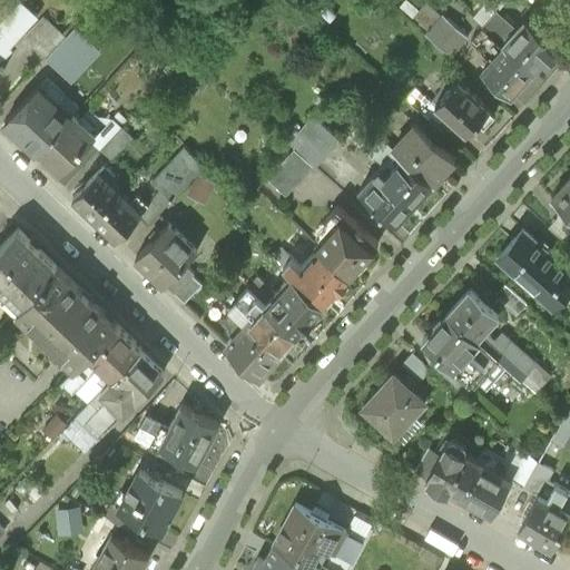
[(21,0),(19,0),(0,21),(0,61),(12,49),(9,46),(38,16),(21,0)]
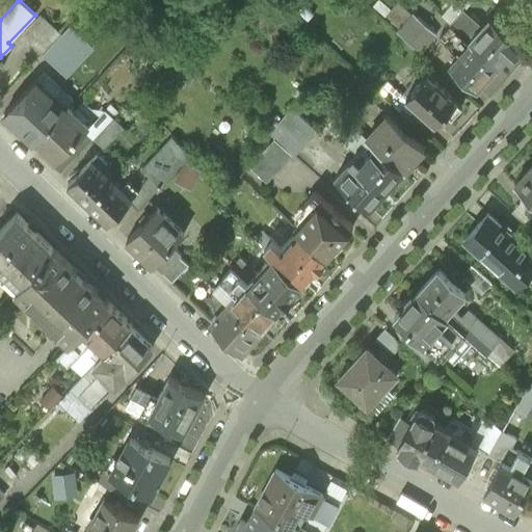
[(118,2),(116,0),(98,0),(111,11),(118,2)]
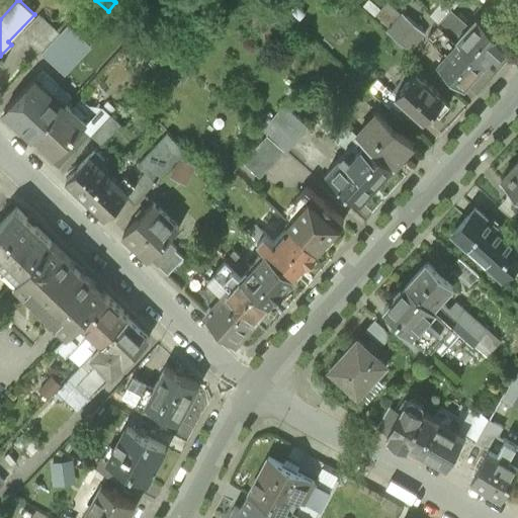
[(362,6),(386,28),(400,13),(387,2),(379,11),(367,0),(362,6)]
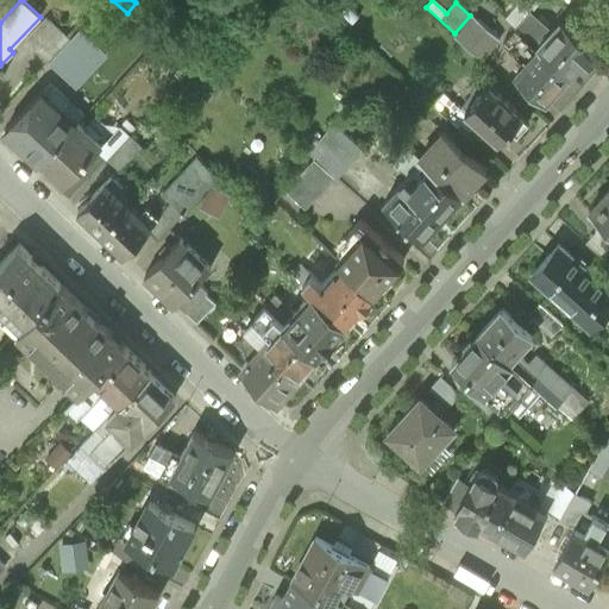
[(516,0),(520,2),(531,12),(541,0),(516,0)]
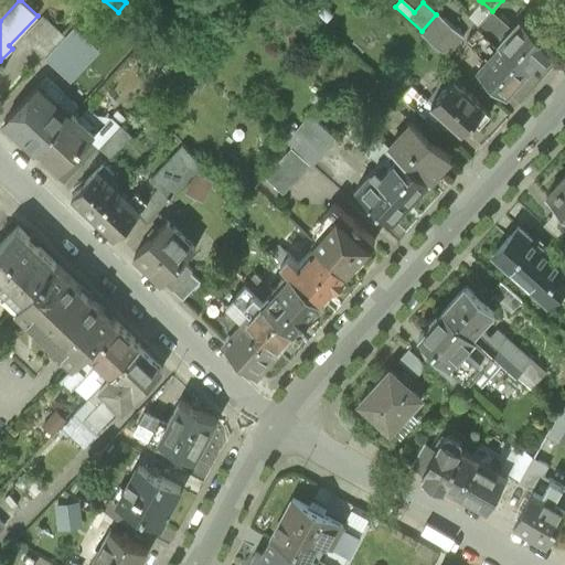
[(521,19),(510,30),(509,29),(511,28),(492,11),(482,2),(469,17),(478,24),(529,71),(540,57),(542,60),(552,50),(548,48),(551,45),(521,19)]
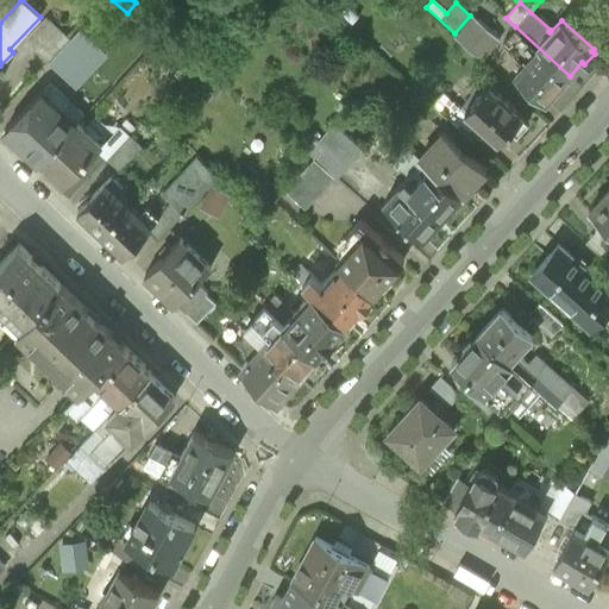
[(454,33),(453,35),(479,58),(497,38),(471,14),(470,16),(454,33)]
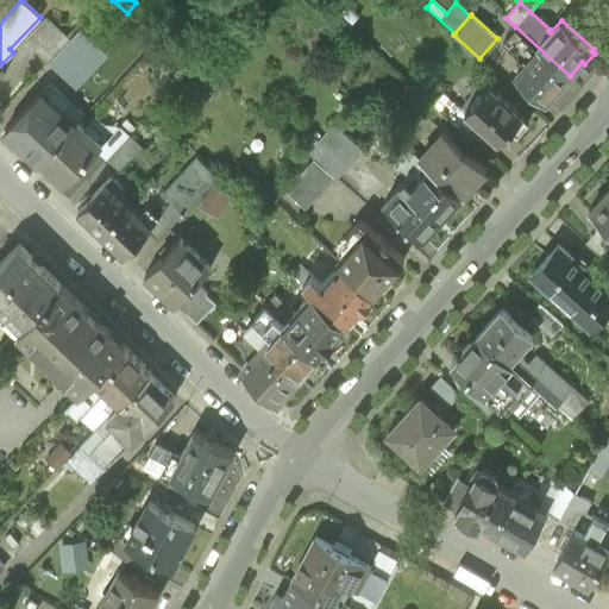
[(50,61),(51,60),(70,39),(46,17),(26,38),(50,61)]
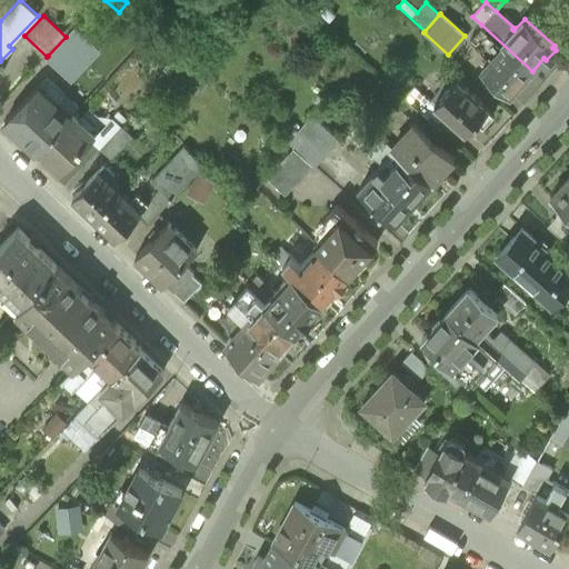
[(509,96),(532,71),(481,25),(468,39),(490,59),(480,70),(509,96)]
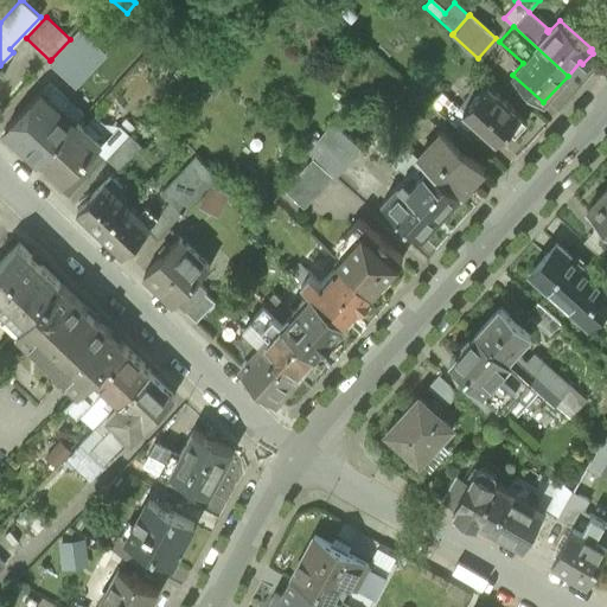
[(74,34),(70,39),(51,59),(74,81),(96,56),(74,34)]
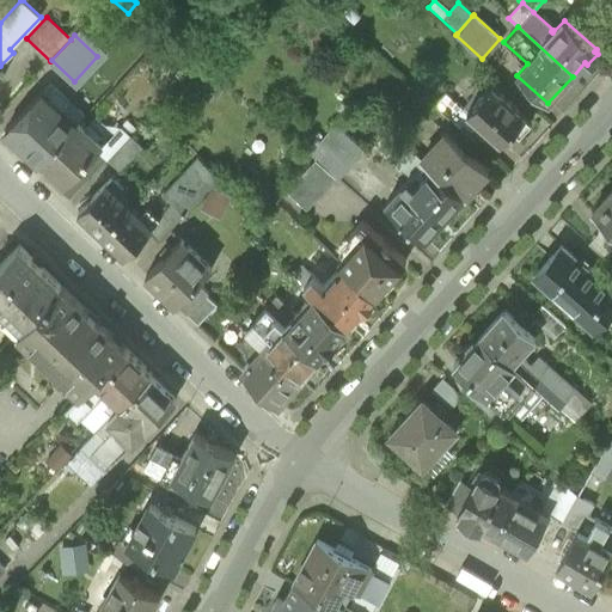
[(5,128),(40,161),(78,122),(85,115),(50,81),(5,128)]
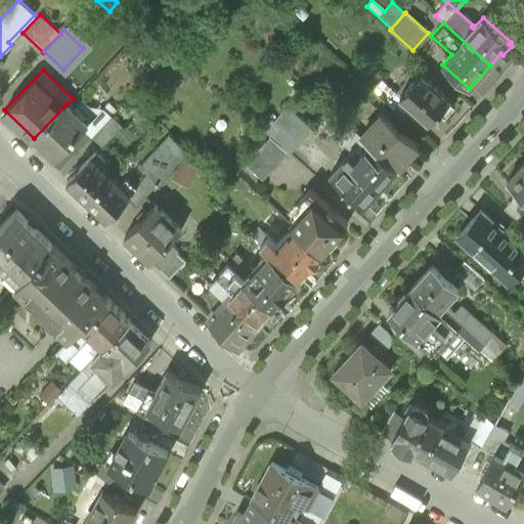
[(454,105),(420,74),(399,97),(413,111),(430,125),(440,113),(444,117),(454,105)]
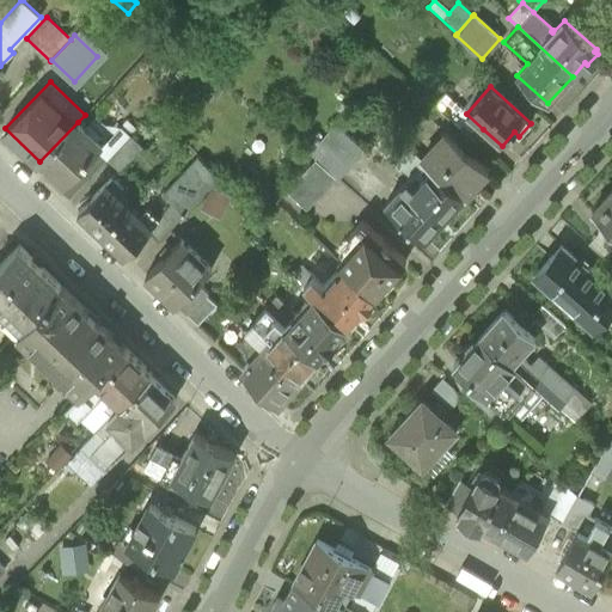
[(472,140),(483,129),(466,114),(445,93),(434,105),(472,140)]
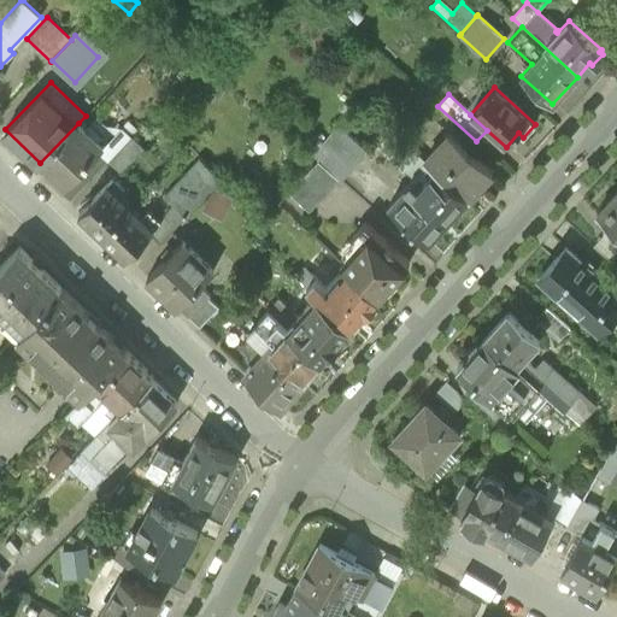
[(97,117),(84,129),(101,145),(112,133),(97,117)]
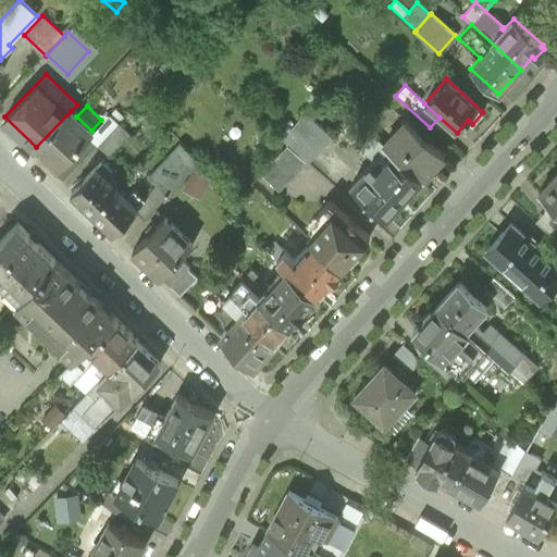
[(76,116),(71,111),(36,147),(59,169),(87,138),(93,133),(91,131),(76,116)]
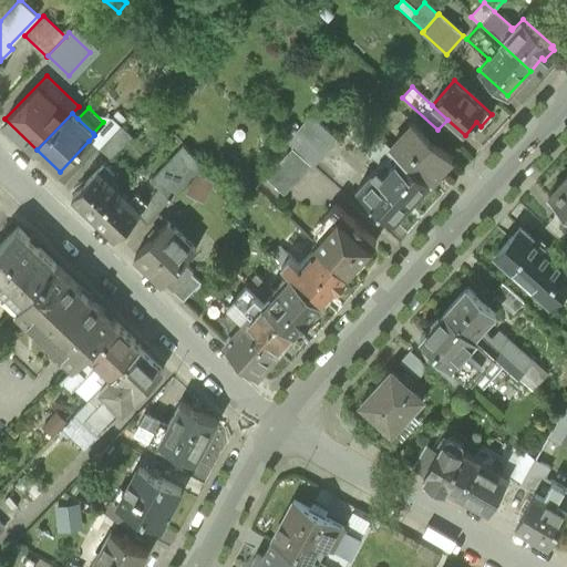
[(282,140),(292,148),(311,166),(312,167),(338,140),(310,115),(297,131),(294,127),(282,140)]
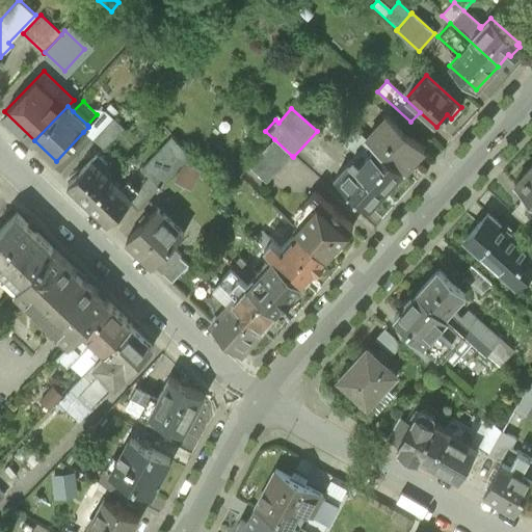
[(103,111),(88,127),(83,132),(92,140),(94,138),(104,149),(124,128),(113,117),(112,120),(103,111)]
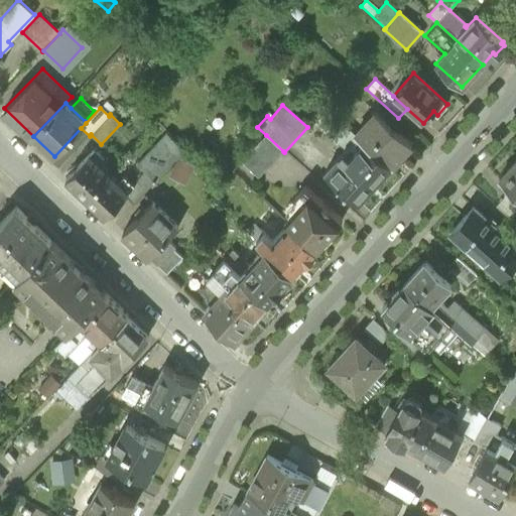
[(375,112),(356,133),(392,166),(411,144),(375,112)]
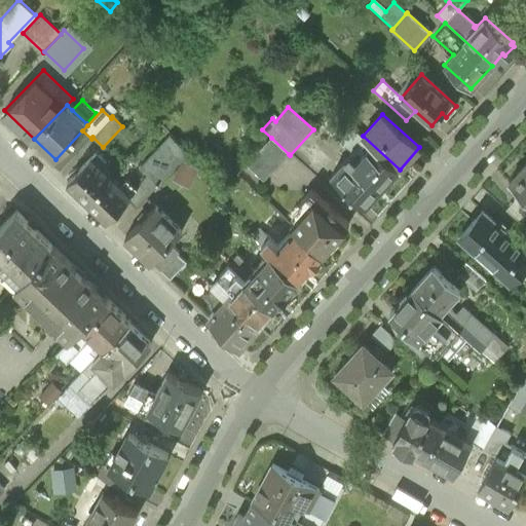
[(365,208),(400,170),(363,136),(347,122),(334,137),(343,146),(345,143),(354,151),(331,178),(365,208)]
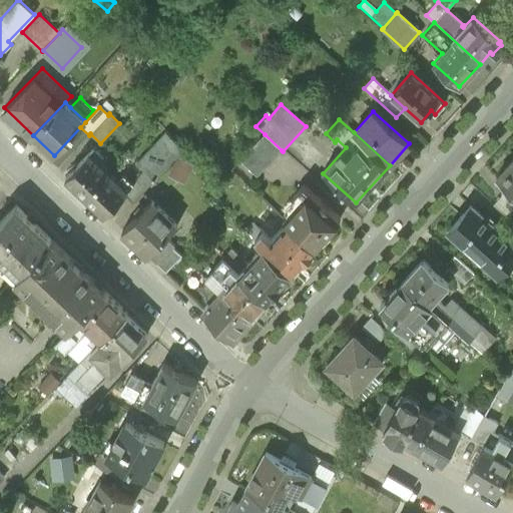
[(131,168),(138,175),(134,179),(144,189),(176,156),(183,149),(166,132),(131,168)]
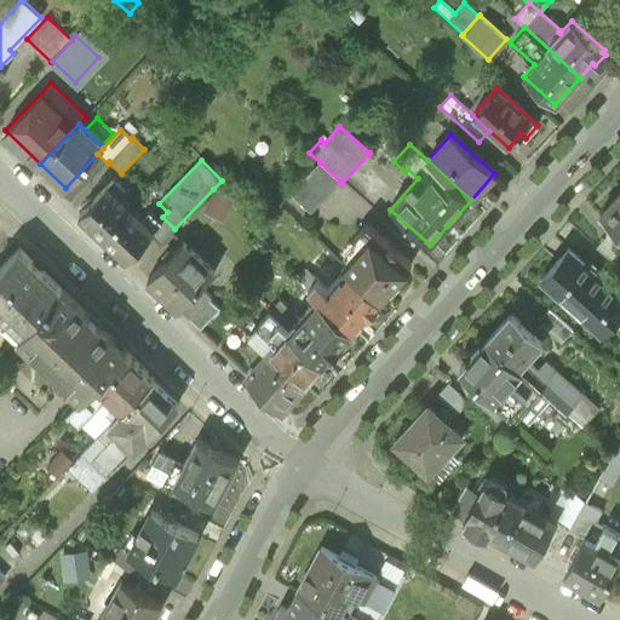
[(310,213),(340,182),(320,162),(290,194),(310,213)]
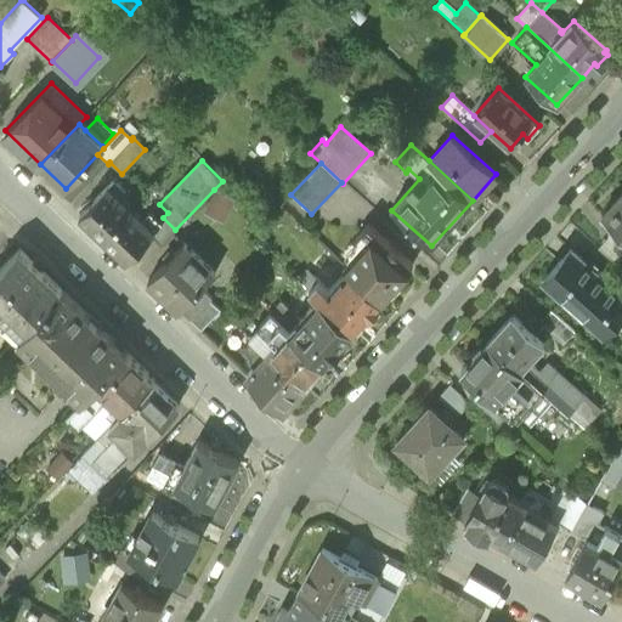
[(79,213),(103,237),(131,208),(106,185),(79,213)]
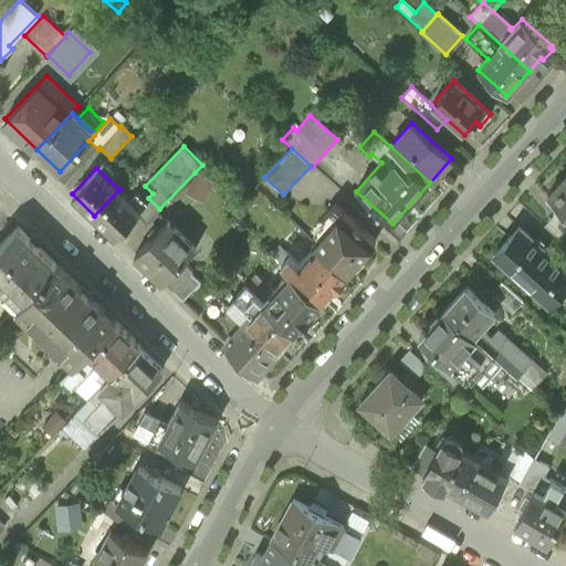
[(213,181),(195,173),(185,195),(202,203),(213,181)]
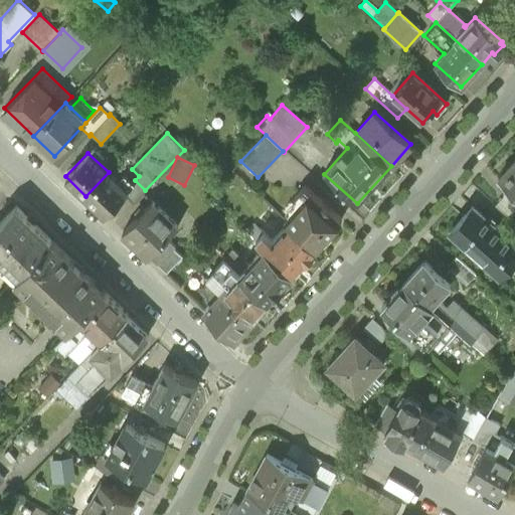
[(514,159),(498,178),(510,189),(514,193),(514,159)]
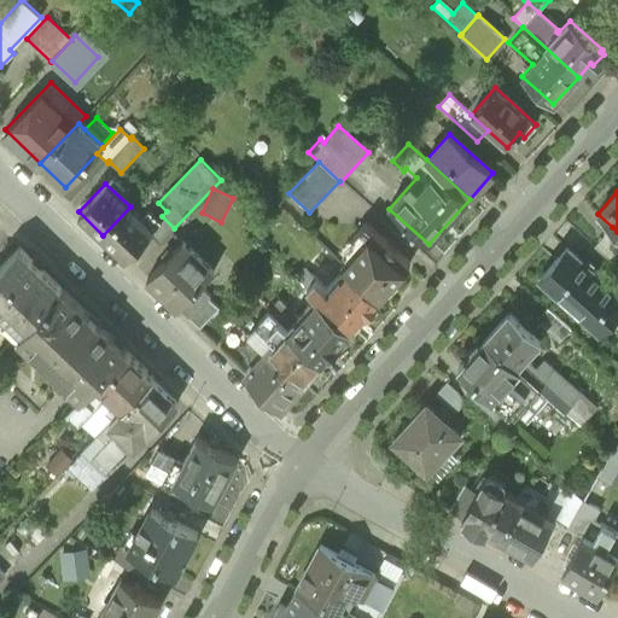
[(139,215),(130,207),(103,235),(124,256),(147,231),(159,220),(146,207),(139,215)]
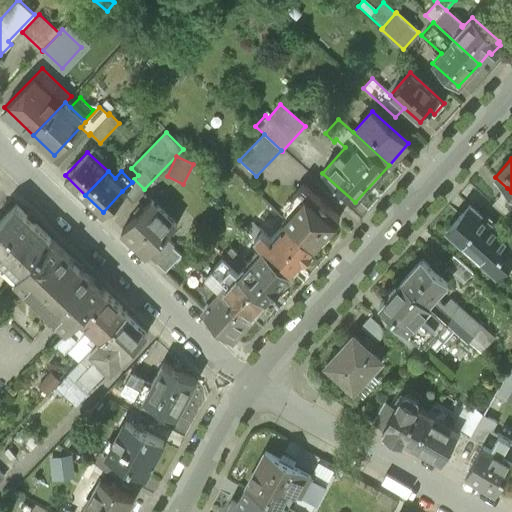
[(134,179),(132,182),(122,191),(132,201),(144,189),(134,179)]
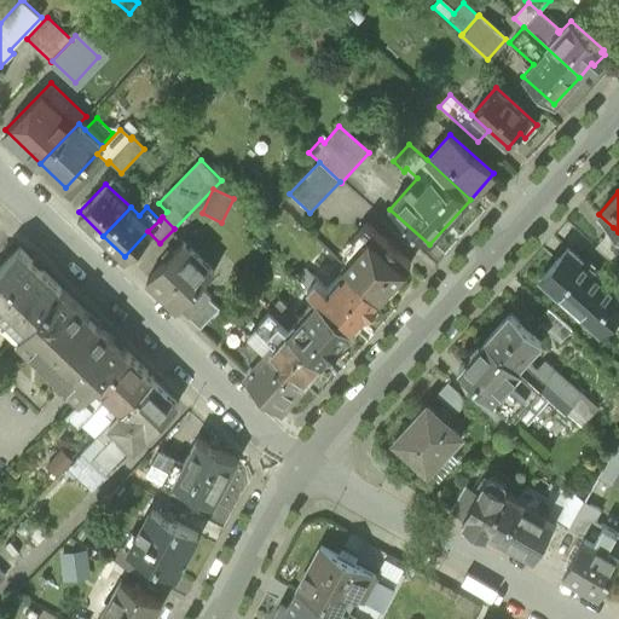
[(345,264),(348,267),(381,296),(388,289),(394,289),(400,282),(399,277),(411,264),(366,224),(353,239),(360,246),(345,264)]
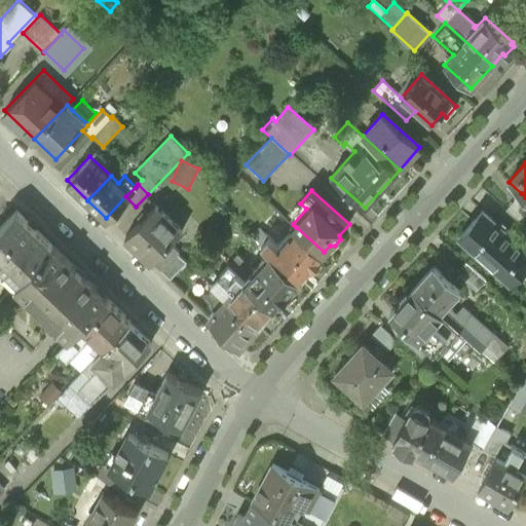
[(520,224),(525,217),(525,197),(521,193),(504,210),(520,224)]
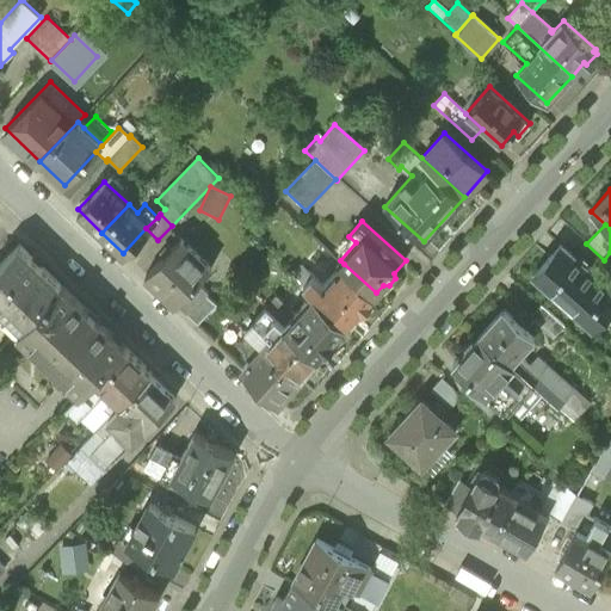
[(180,239),(146,276),(176,304),(197,283),(211,269),(180,239)]
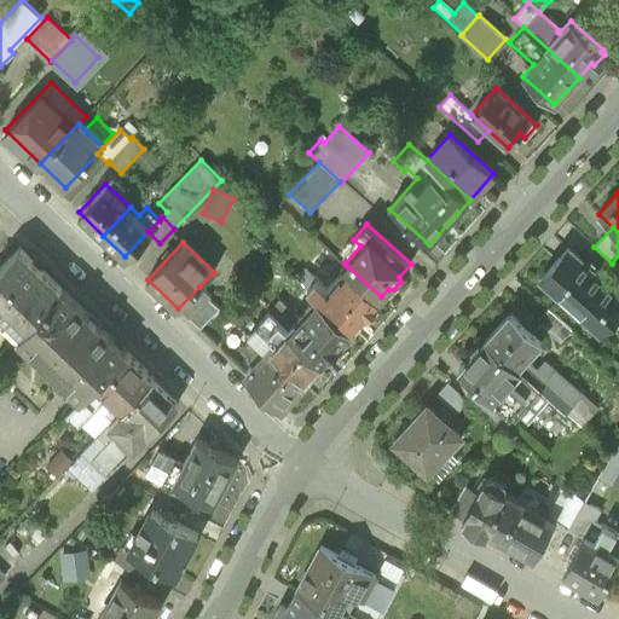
[(0,266),(0,310),(22,331),(62,289),(18,248),(0,266)]
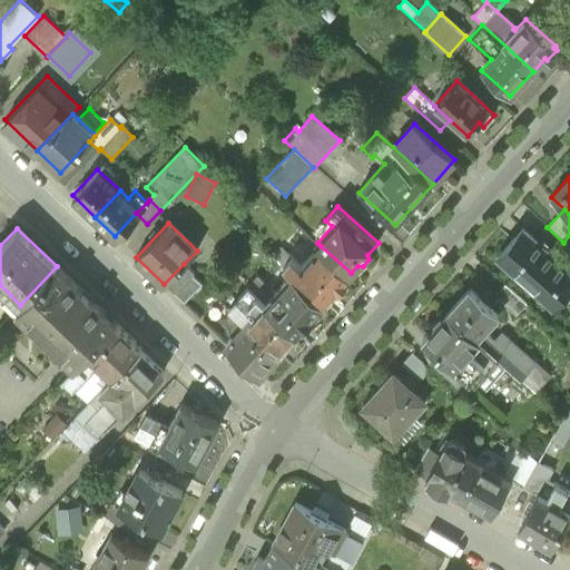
[(498,257),(552,305),(569,285),(569,269),(523,228),(498,257)]
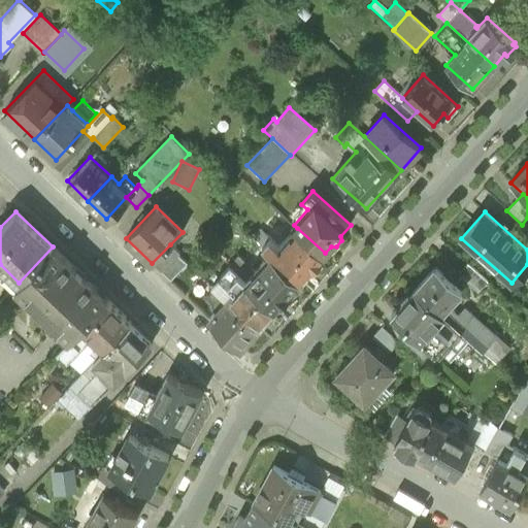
[(323,255),(325,253),(297,228),(279,248),(260,229),(254,237),(270,253),(301,279),(315,265),(319,265),(324,260),(323,255)]
